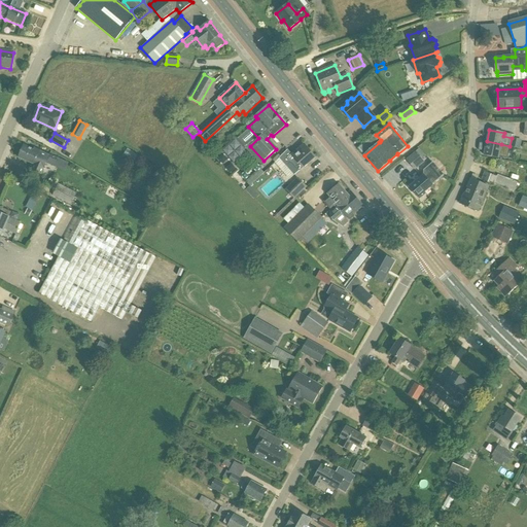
[(510,147),(519,149),(521,139),(512,138),(510,146),(510,147)]
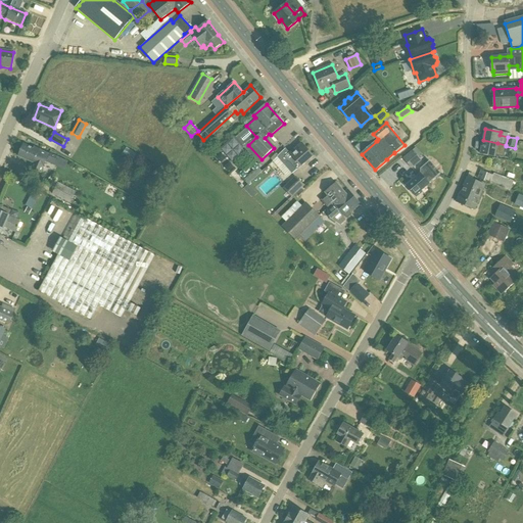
[(497,143),(483,140),(480,154),(494,156),(495,151),(503,152),(504,146),(497,145),(497,143)]
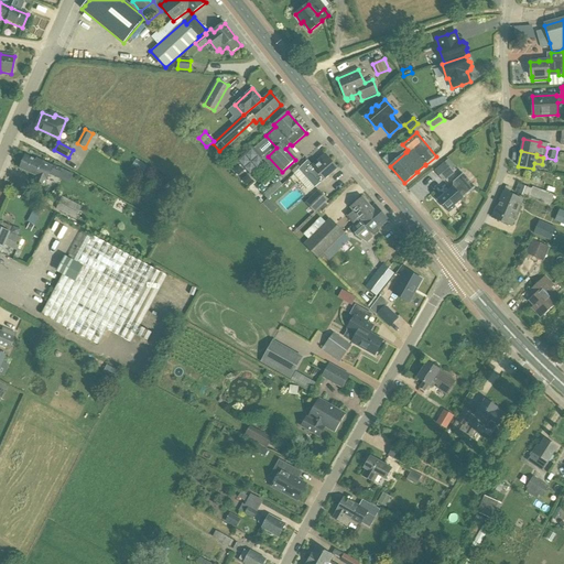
[(325,154),(313,165),(308,161),(299,170),(306,179),(315,187),(320,183),(324,180),(325,180),(337,169),(325,154)]
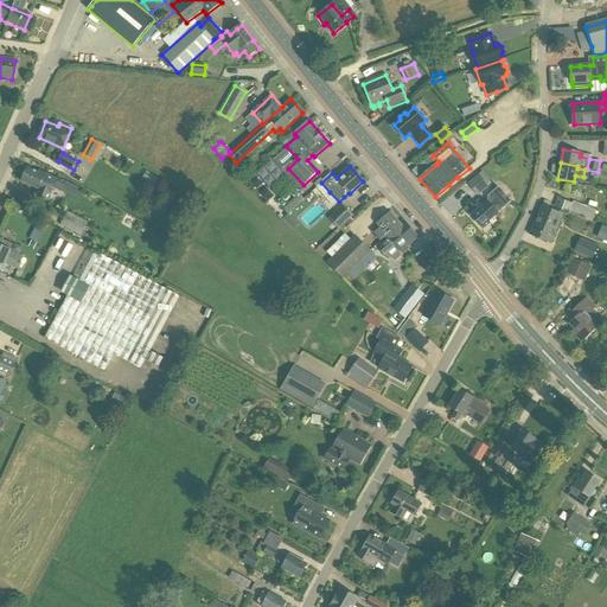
[(23,176),(21,179),(23,180),(21,183),(38,190),(36,197),(48,202),(55,185),(57,179),(48,174),(40,172),(39,173),(29,168),(25,174),(23,176)]
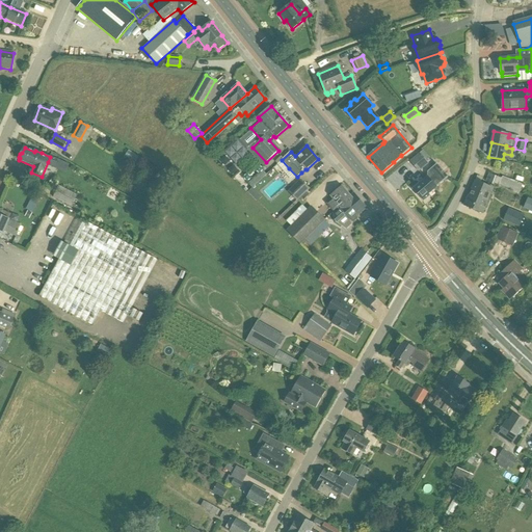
[(420,153),(409,161),(419,171),(428,163),(425,160),(427,158),(423,154),(422,155),(420,153)]
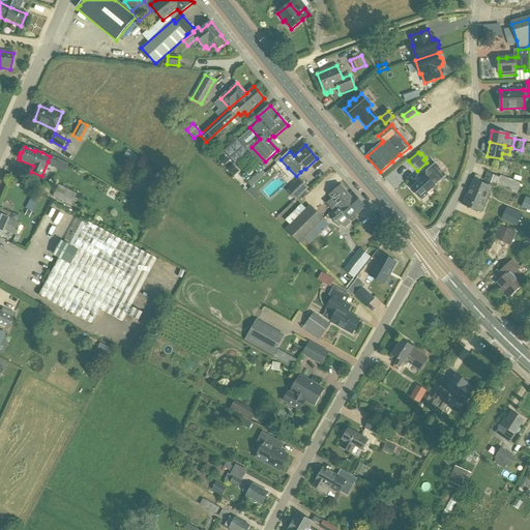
[(50,156),(48,162),(55,165),(57,159),(50,156)]
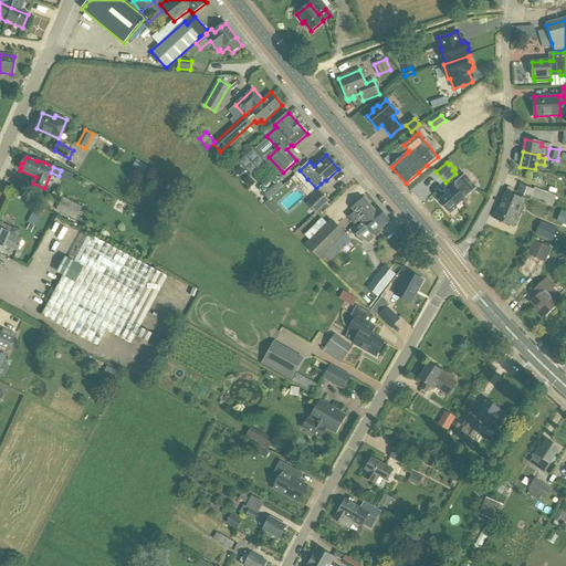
[(521,185),(517,194),(525,197),(526,195),(532,197),(531,198),(552,207),(556,196),(559,197),(565,199),(565,187),(563,186),(562,190),(546,185),(544,190),(535,187),(534,190),(521,185)]
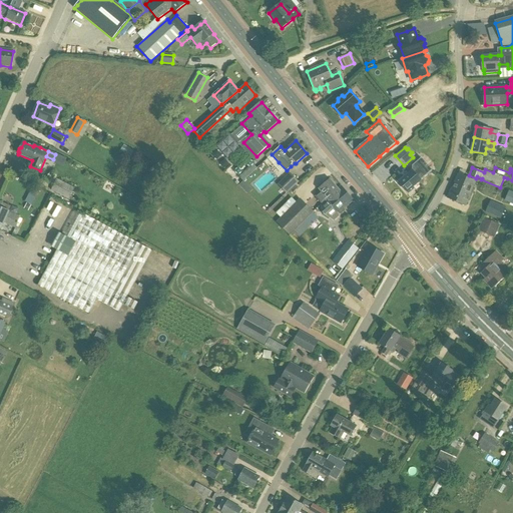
[(409,193),(415,188),(414,186),(426,176),(423,172),(419,168),(414,172),(413,170),(399,182),(409,193)]
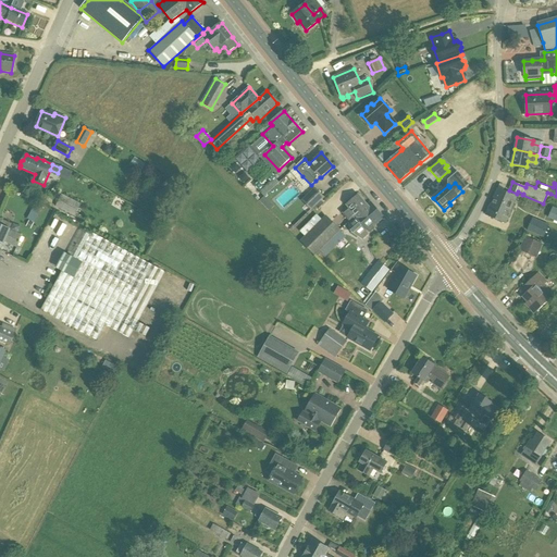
[(268,184),(259,192),(264,197),(273,189),(268,184)]
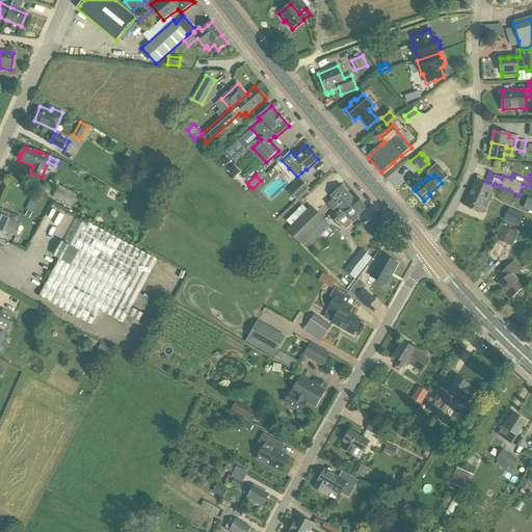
[(300,180),(289,191),(297,201),(309,189),(300,180)]
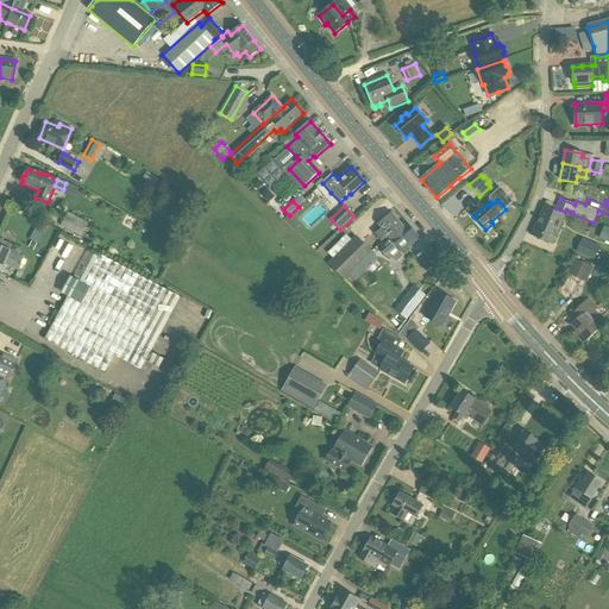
[(531,234),(553,244),(565,215),(544,207),(537,225),(535,225),(531,234)]
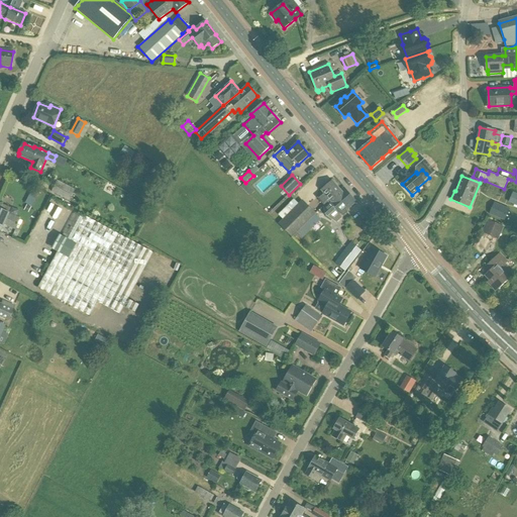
[(76,191),(58,181),(52,192),(70,201),(76,191)]
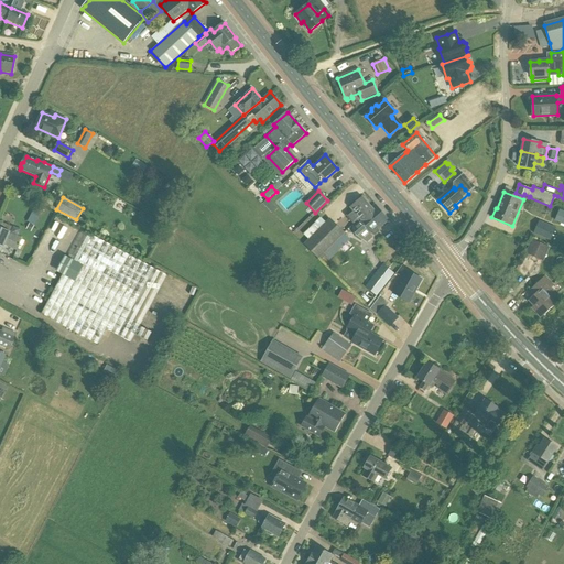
[(355,223),(371,208),(362,197),(350,207),(353,209),(346,215),(354,224),(355,223)]
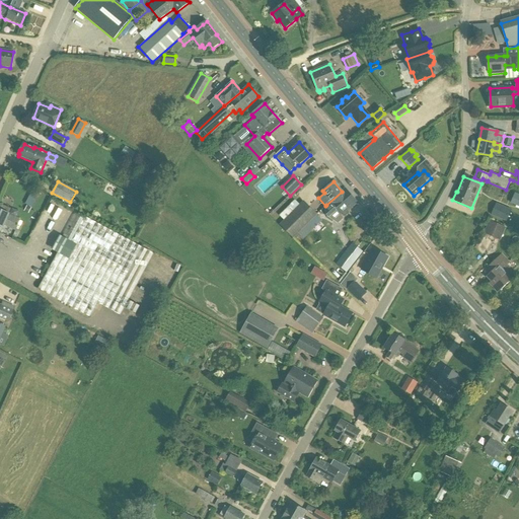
[(250,188),(246,183),(245,182),(241,188),(246,192),(250,188)]
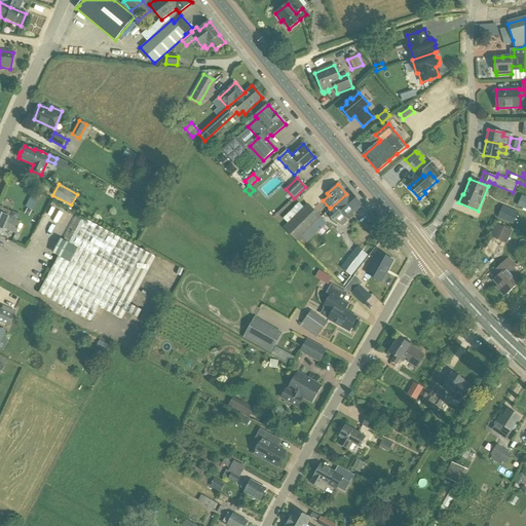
[(37,204),(40,191),(34,189),(30,202),(37,204)]
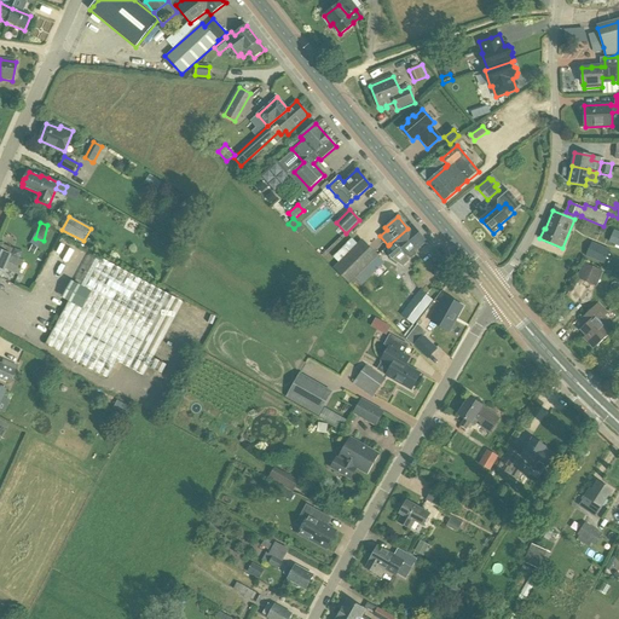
[(412,225),(408,229),(389,244),(403,260),(408,255),(409,256),(427,242),(412,225)]
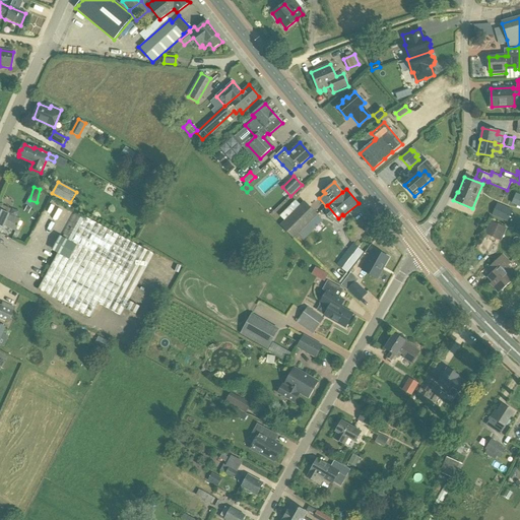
[(304,202),(280,225),(294,239),(317,214),(304,202)]
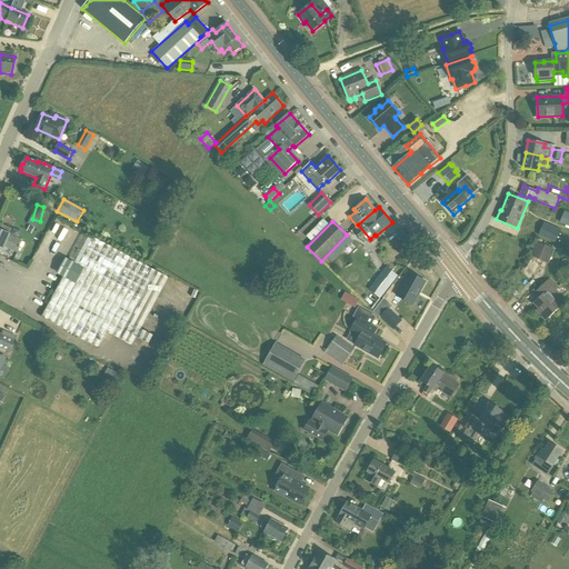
[(545,223),(539,235),(555,242),(558,236),(552,232),(555,228),(545,223)]
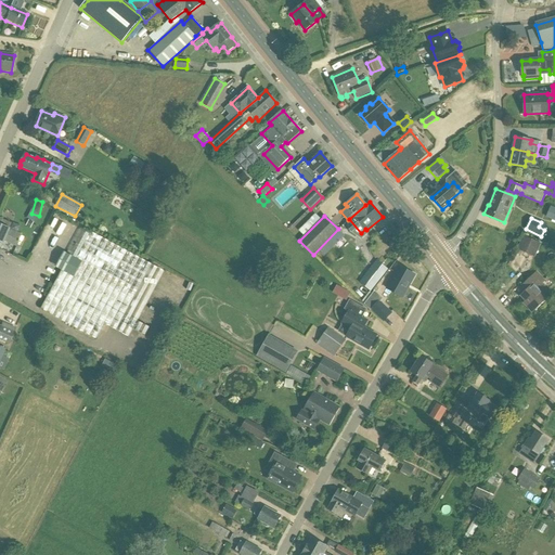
[(0,223),(0,246),(1,247),(4,241),(17,246),(22,235),(9,230),(12,223),(2,219),(0,223)]
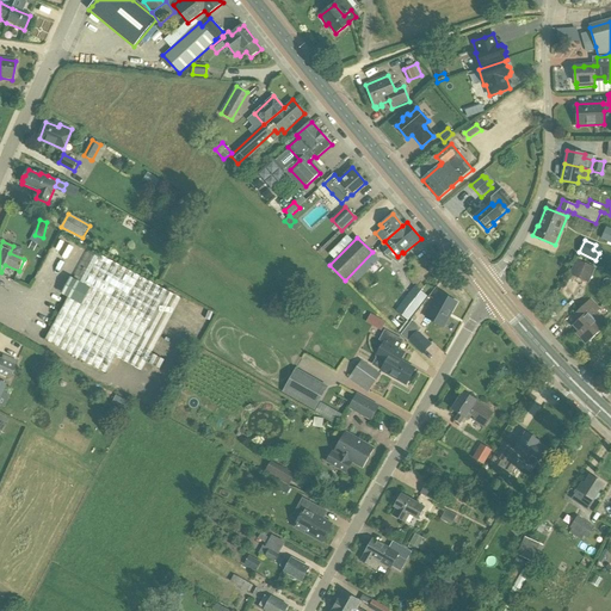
[(45,340),(105,374),(115,357),(141,371),(147,362),(160,369),(165,360),(152,353),(180,298),(93,252),(76,281),(71,278),(61,294),(68,297),(45,340)]
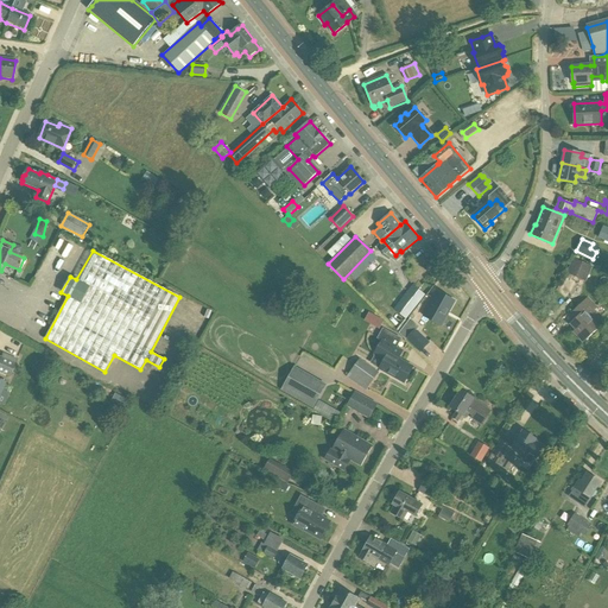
[(378,258),(371,252),(361,261),(368,268),(378,258)]
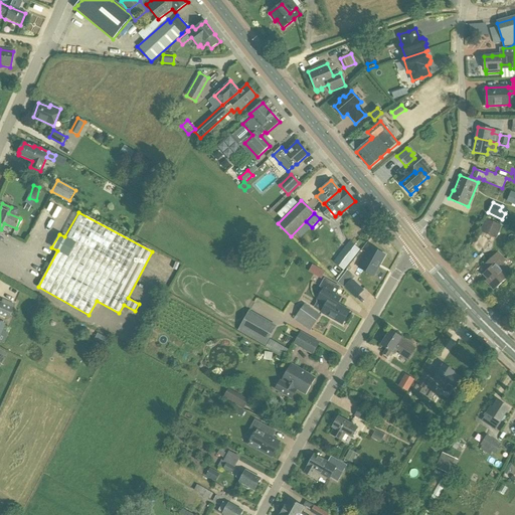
[(478,232),(495,240),(501,227),(484,220),(478,232)]
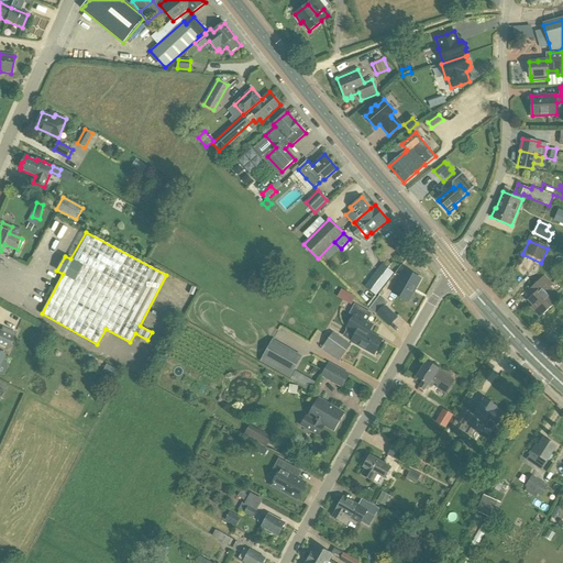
[(382,288),(394,274),(383,265),(371,279),(382,288)]
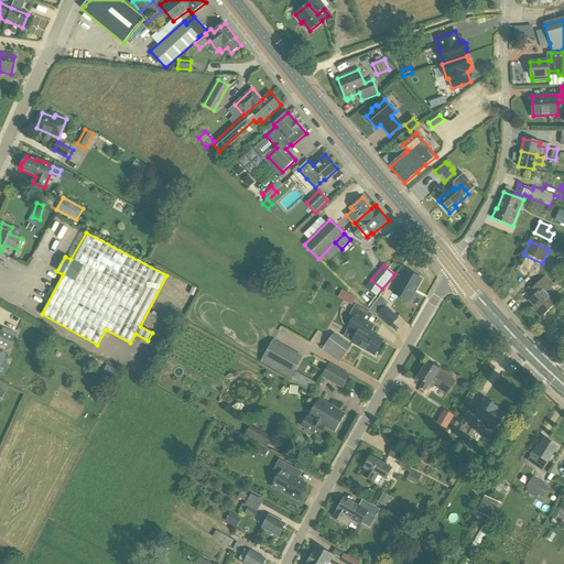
[(405,271),(393,294),(409,303),(422,280),(405,271)]
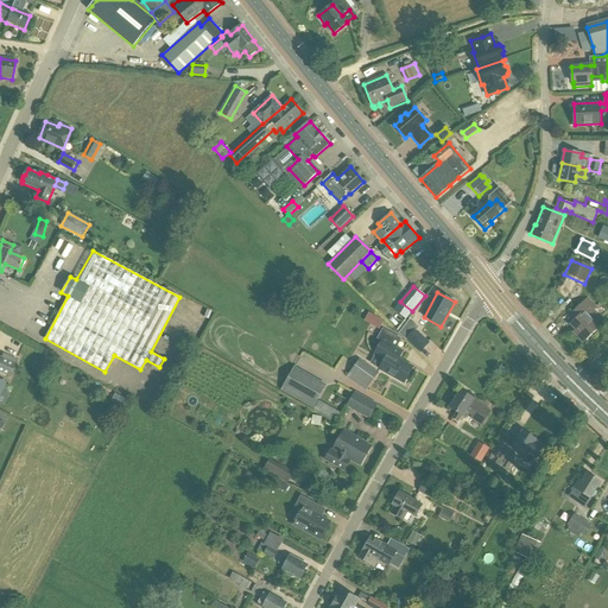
[(576,317),(570,324),(578,334),(576,335),(583,342),(586,340),(586,341),(600,328),(595,322),(599,318),(593,311),(597,308),(588,297),(571,312),(576,317)]
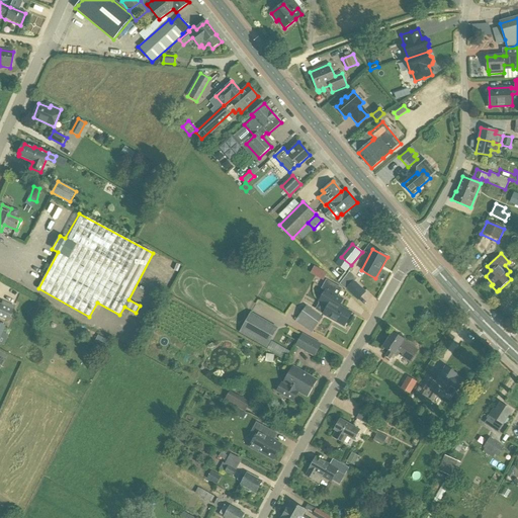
[(321,271),(317,278),(323,281),(327,274),(321,271)]
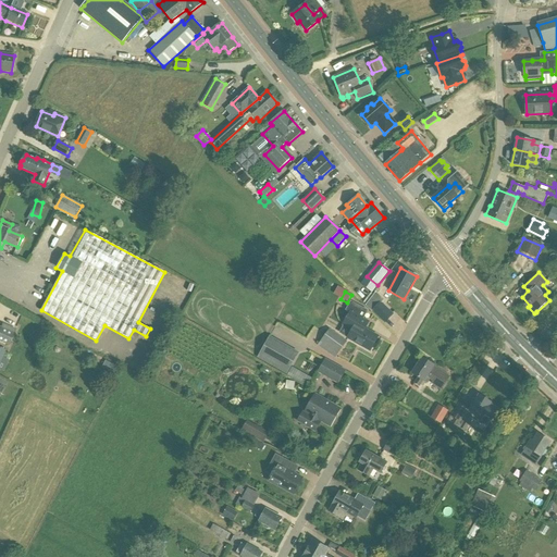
[(393,313),(382,302),(381,301),(372,311),(384,323),(393,313)]
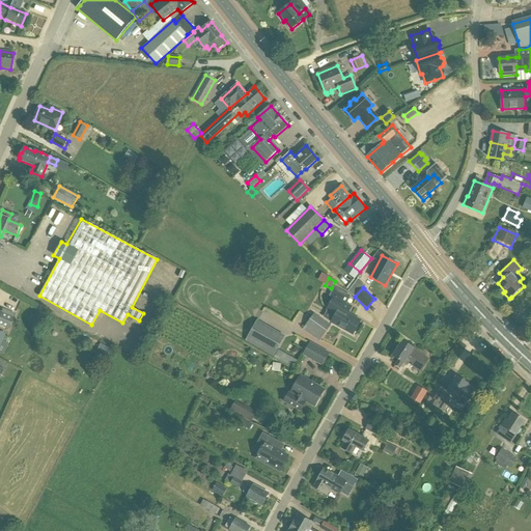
[(331,323),(353,334),(361,320),(347,313),(352,307),(334,297),(327,310),(336,314),(331,323)]
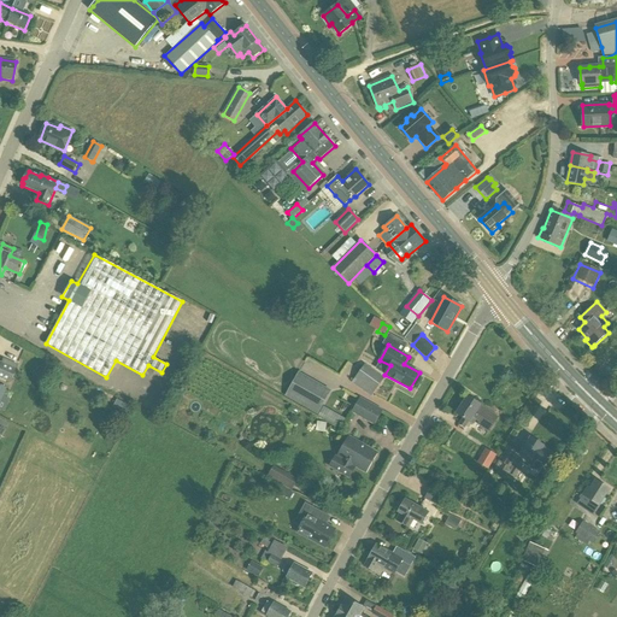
[(0,377),(9,382),(10,382),(17,365),(3,359),(1,363),(0,362),(0,377)]
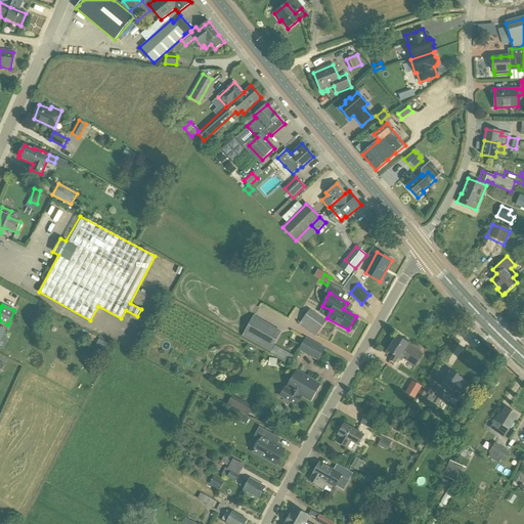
[(325,321),(309,310),(299,324),(315,337),(325,321)]
